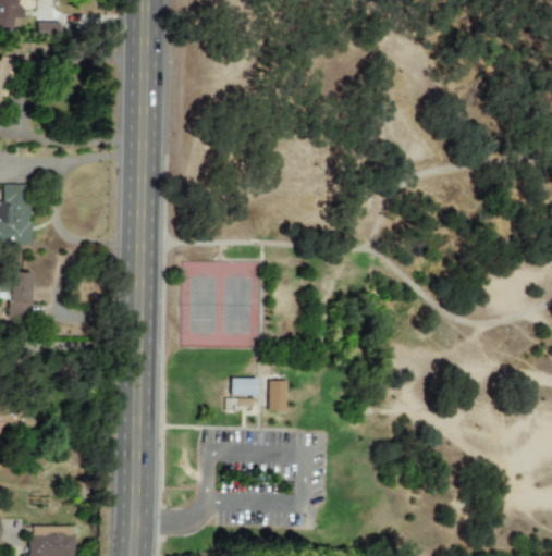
[(0,0),(0,26),(16,27),(16,19),(25,19),(26,7),(16,7),(15,0),(0,0)]
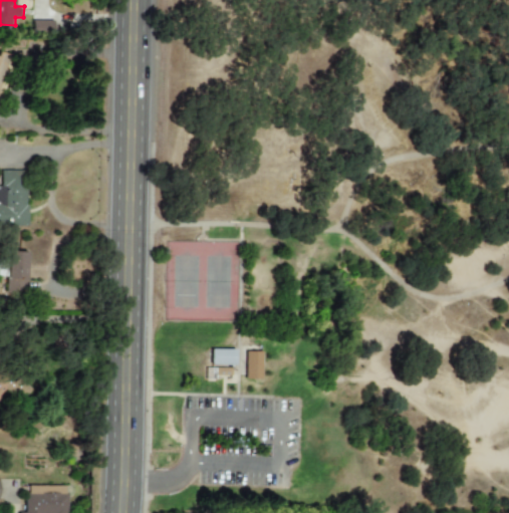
[(36,31),(57,32),(57,20),(37,19),(36,31)]
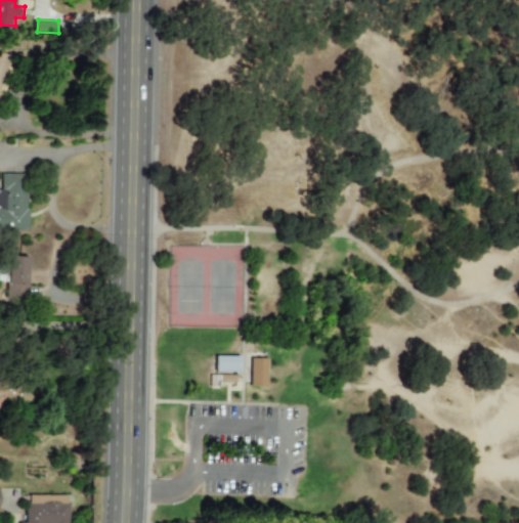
[(0,95),(14,56),(2,52),(0,57),(0,95)]
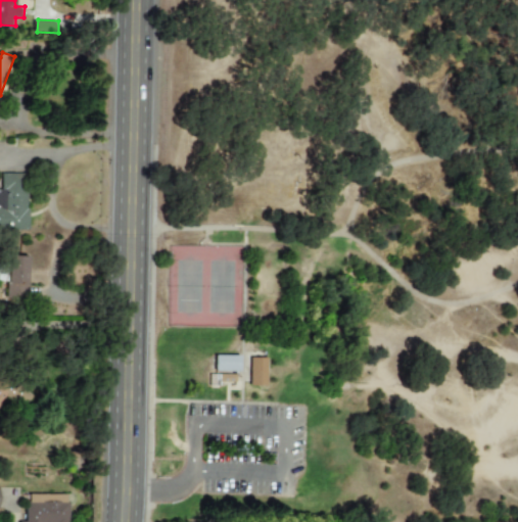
[(0,207),(0,229),(31,229),(30,173),(3,173),(3,207),(0,207)]
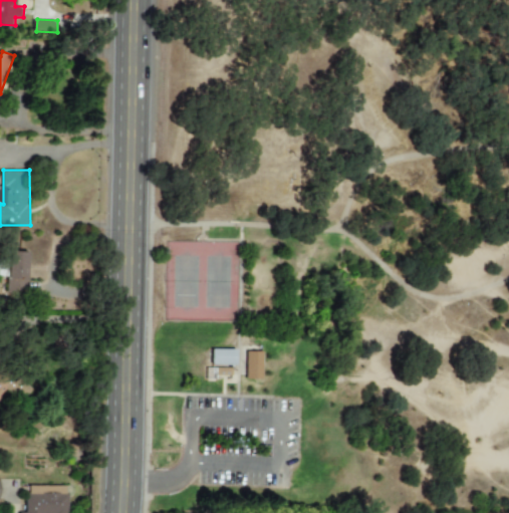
[(9,294),(29,295),(30,252),(10,251),(9,294)]
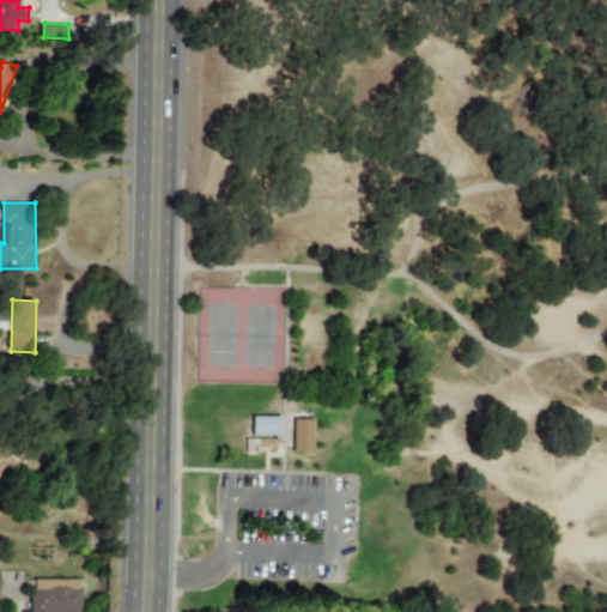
[(285,417),(255,417),(255,435),(285,435),(285,417)]
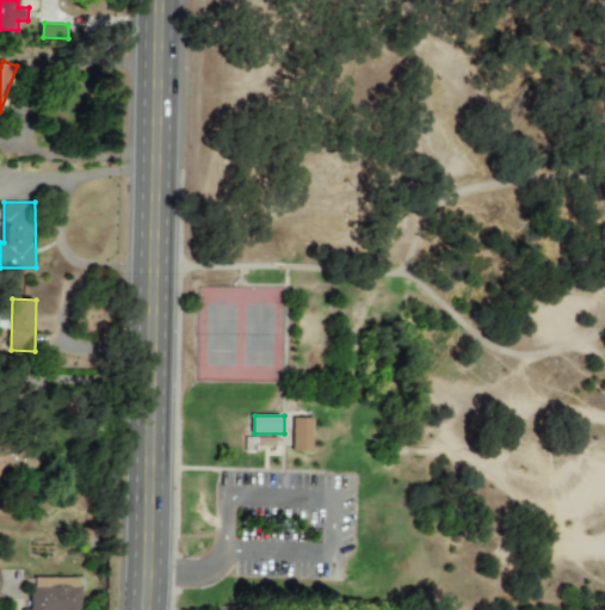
[(315,418),(296,418),(296,450),(315,450),(315,418)]
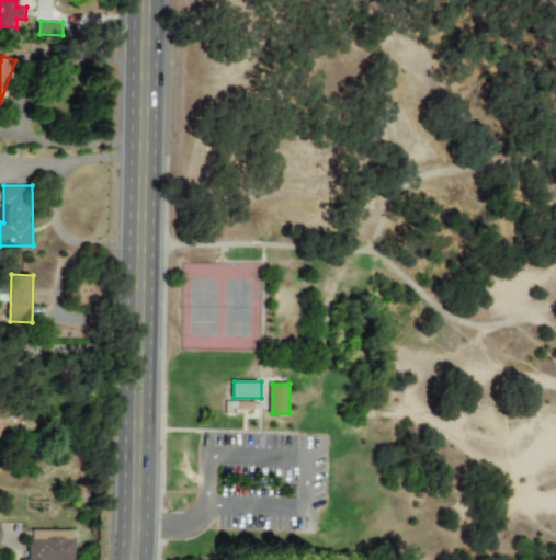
[(38,425),(24,412),(13,424),(27,437),(38,425)]
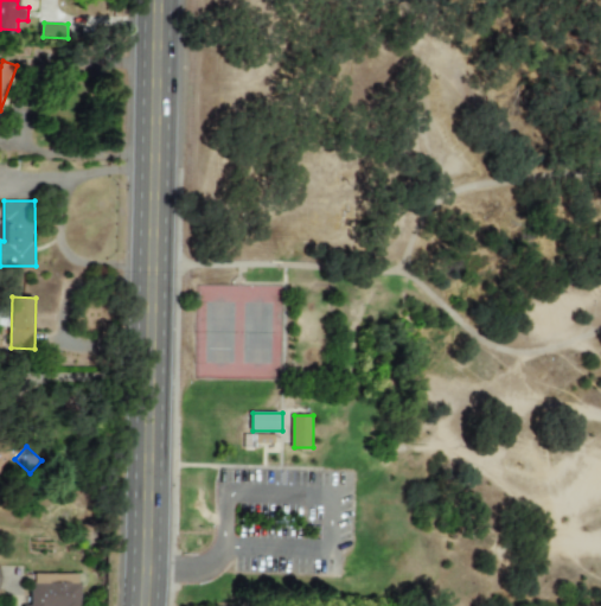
[(82,605),(83,573),(34,573),(34,605),(26,605),(82,605)]
